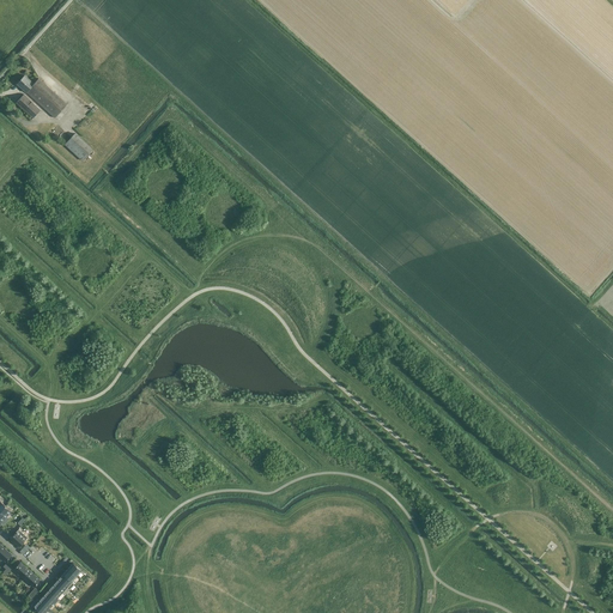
[(25,76),(17,84),(55,119),(67,104),(38,78),(34,84),(25,76)]
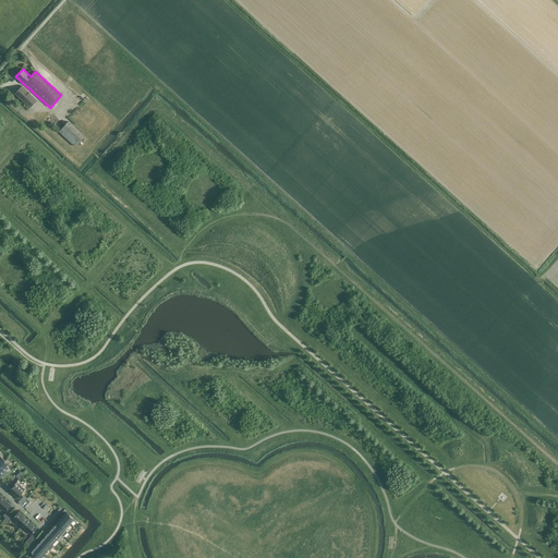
[(15,94),(26,104),(25,106),(28,109),(31,108),(37,100),(22,86),(15,94)]
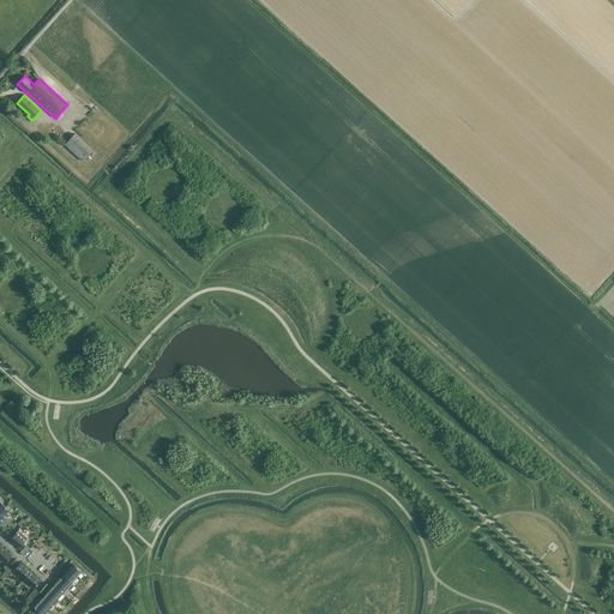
[(65,144),(83,161),(92,150),(76,133),(65,144)]
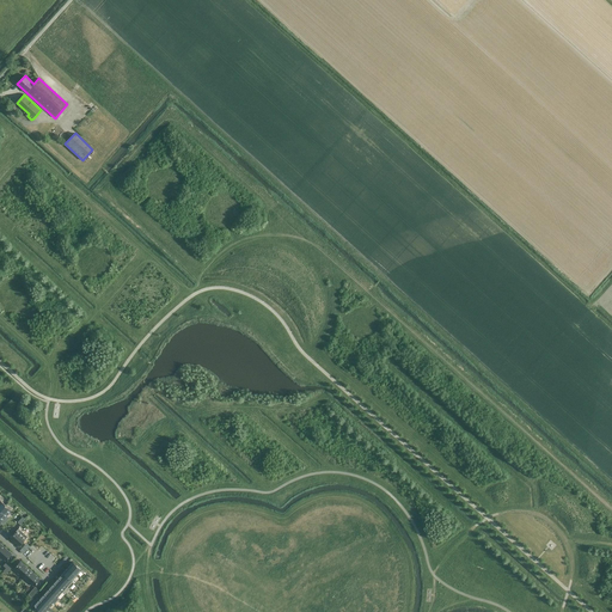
[(0,521),(0,522),(12,510),(6,506),(0,510),(0,521)]
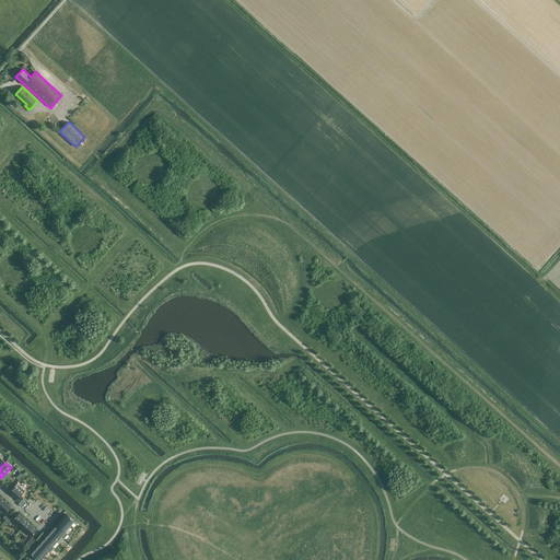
[(25,491),(18,483),(9,492),(18,500),(25,491)]
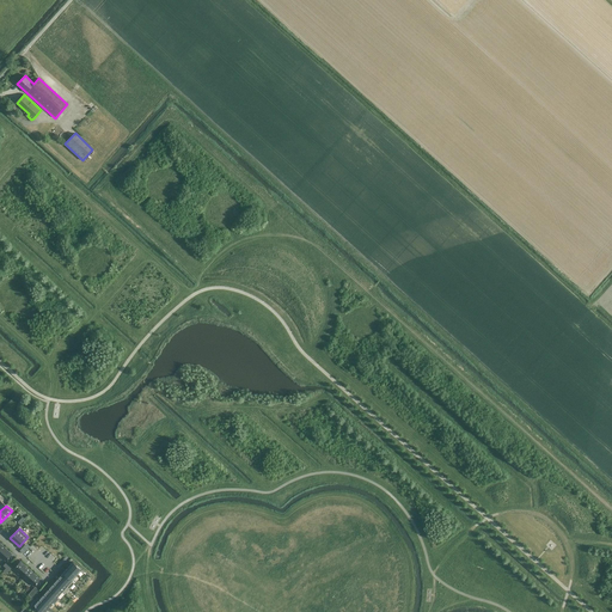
[(12,554),(1,545),(0,546),(0,556),(5,561),(12,554)]
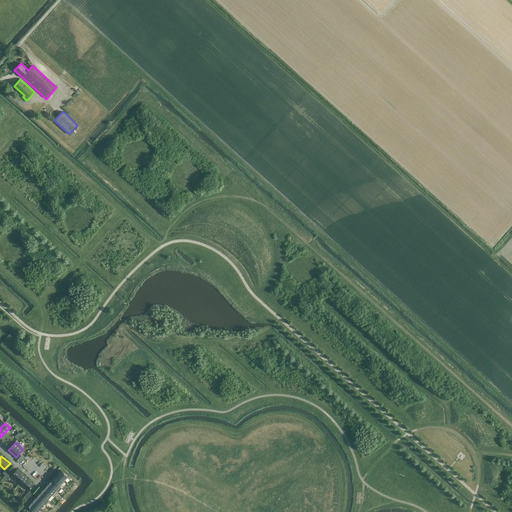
[(2,477),(5,480),(11,473),(6,469),(3,473),(5,474),(2,477)]
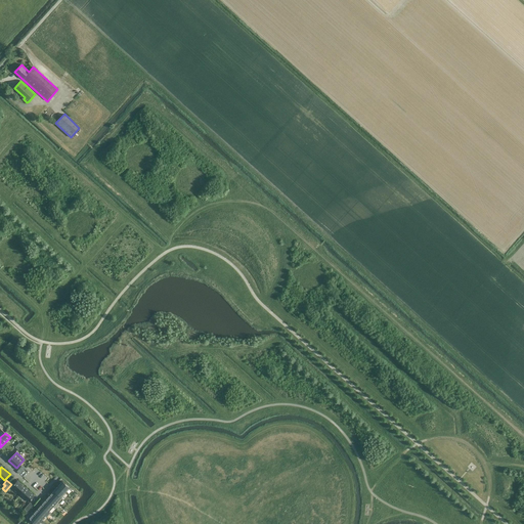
[(17,480),(11,486),(20,494),(26,488),(17,480)]
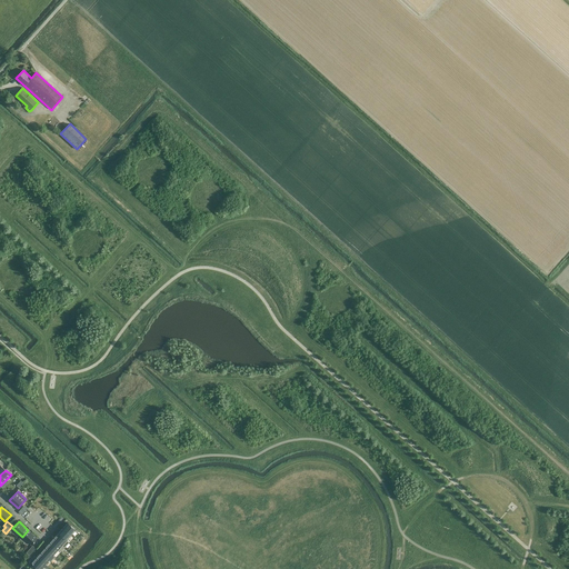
[(68,522),(63,528),(71,535),(76,530),(68,522)]
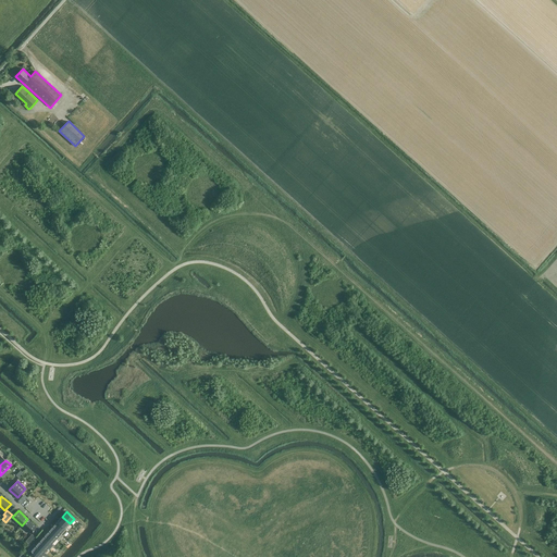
[(70,523),(62,517),(58,521),(65,529),(70,523)]
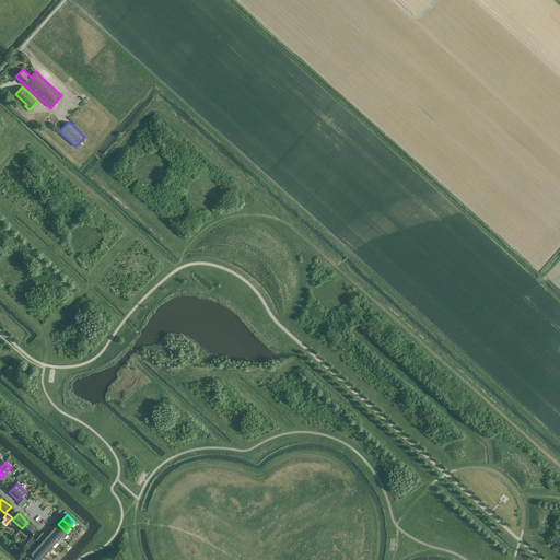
[(37,529),(27,522),(22,528),(31,536),(37,529)]
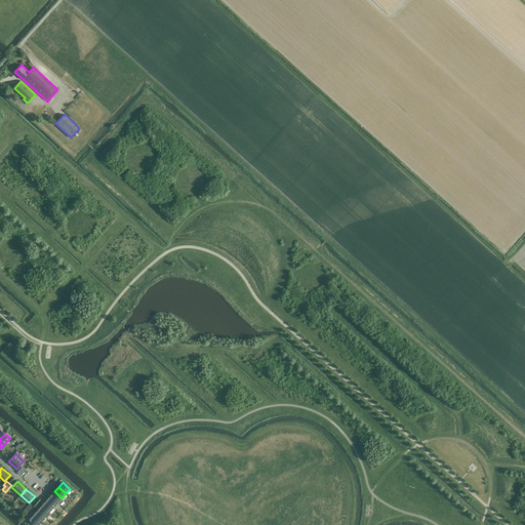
[(62,498),(54,491),(50,496),(59,505),(64,500),(62,498)]
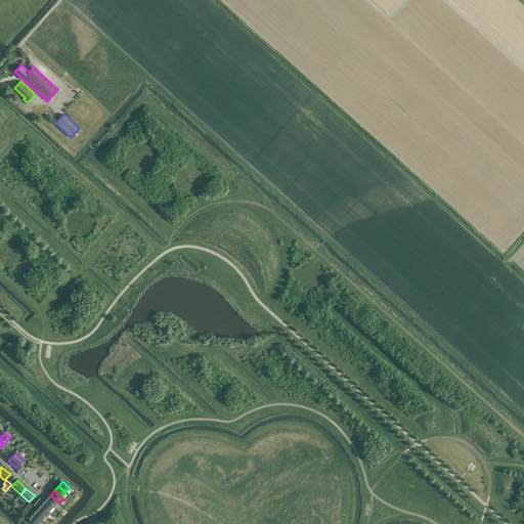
[(59,504),(50,495),(46,499),(53,507),(55,509),(59,504)]
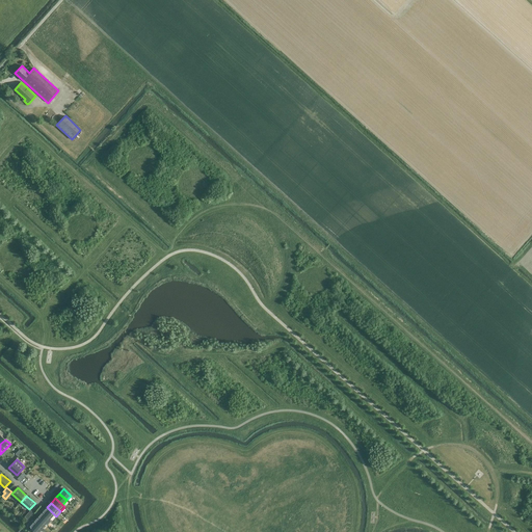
[(54,514),(47,507),(43,512),(50,520),(54,514)]
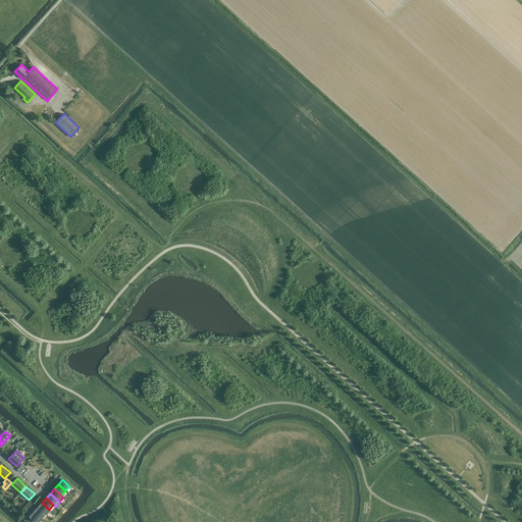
[(49,510),(42,503),(37,507),(45,514),(46,515),(50,511),(49,510)]
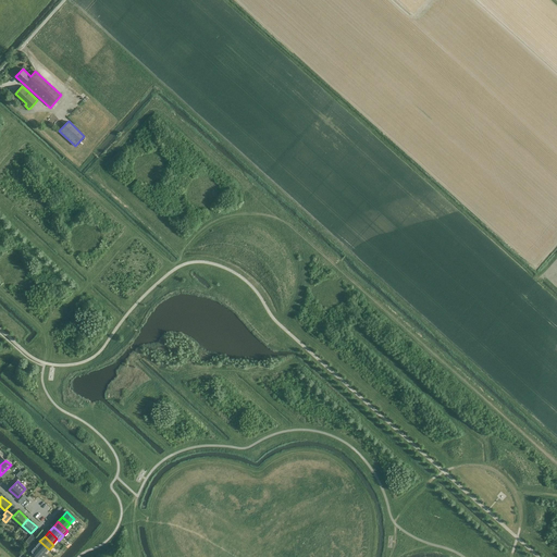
[(48,548),(39,541),(35,546),(44,554),(48,548)]
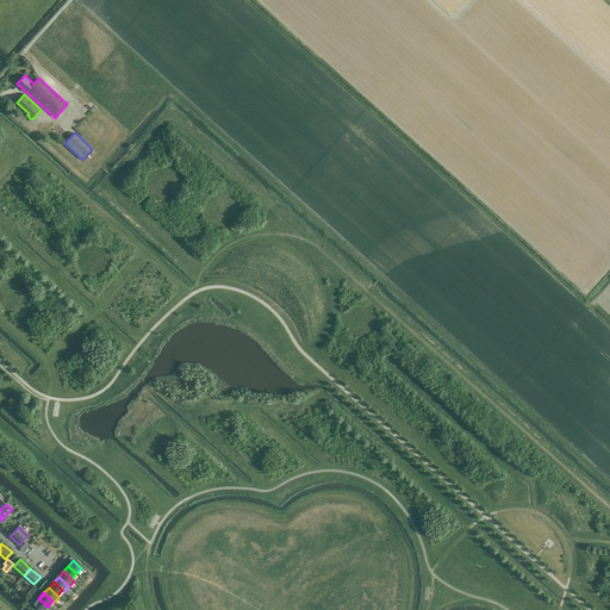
[(43,609),(48,607),(38,598),(33,604),(41,609),(43,609)]
